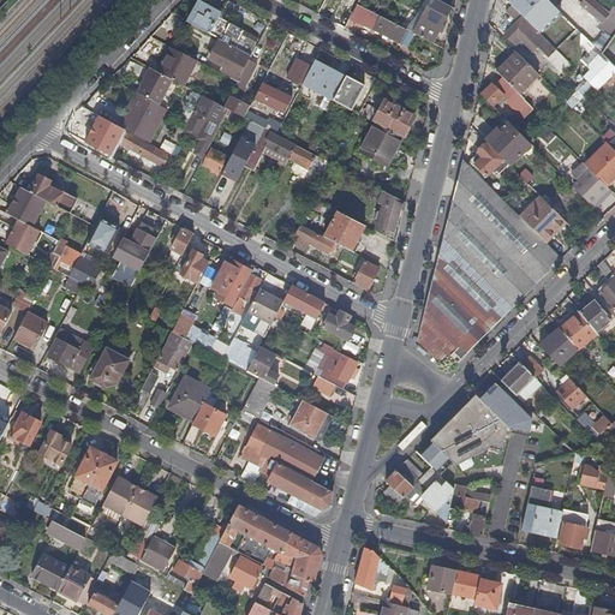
[(452,11),(455,9),(437,0),(431,0),(427,11),(423,10),(421,15),(424,16),(413,34),(433,43),(451,11),(452,11)]
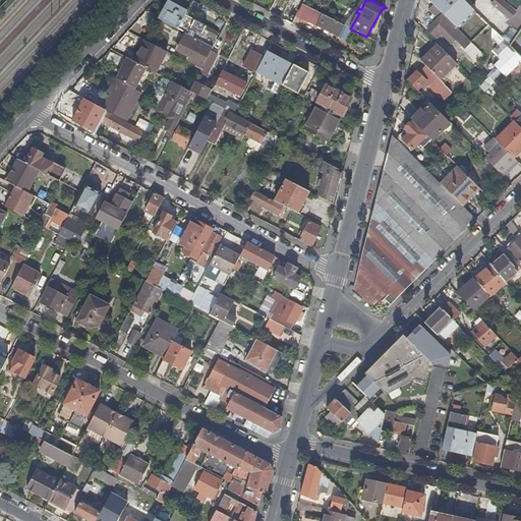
[(429,0),(429,1),(435,6),(436,7),(447,18),(456,27),(473,10),(463,0),(429,0)]
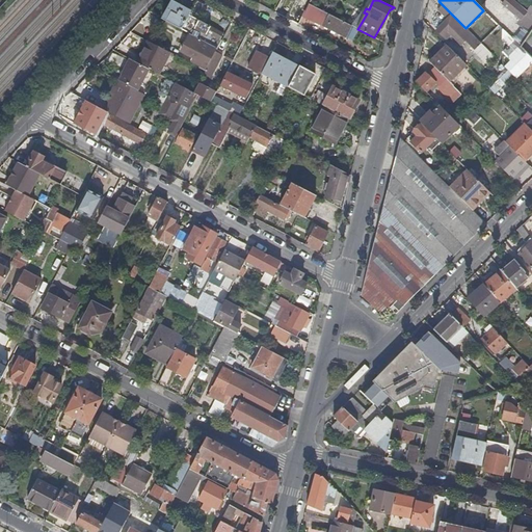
[(504,0),(502,3),(521,19),(524,15),(531,19),(531,4),(527,9),(515,0),(504,0)]
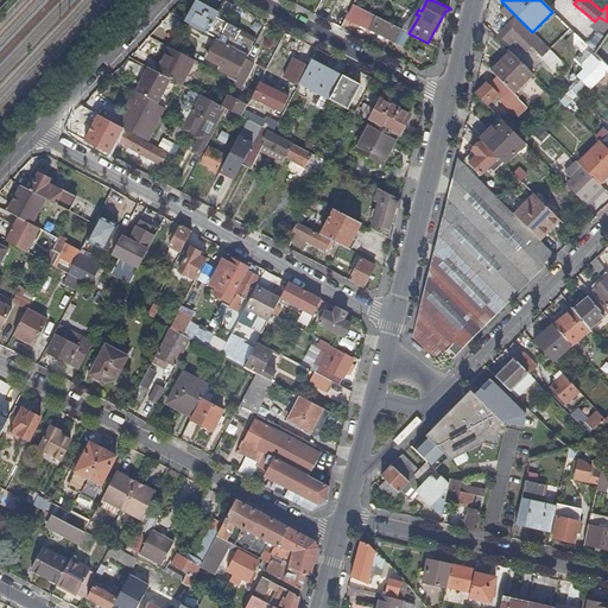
[(215,23),(219,14),(197,4),(188,24),(208,35),(210,31),(215,23)]
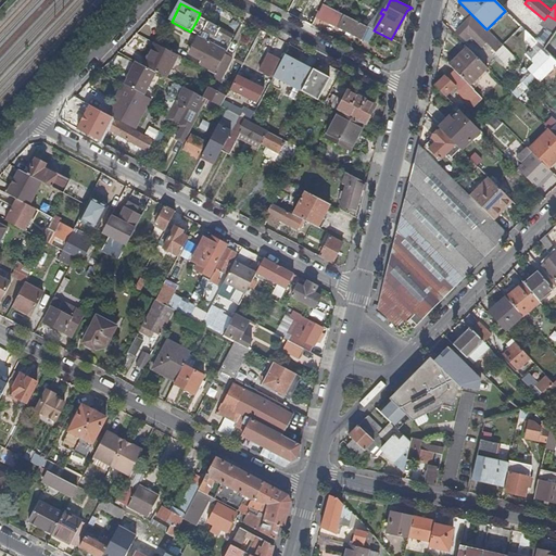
[(324,4),(319,12),(363,35),(367,27),(324,4)]
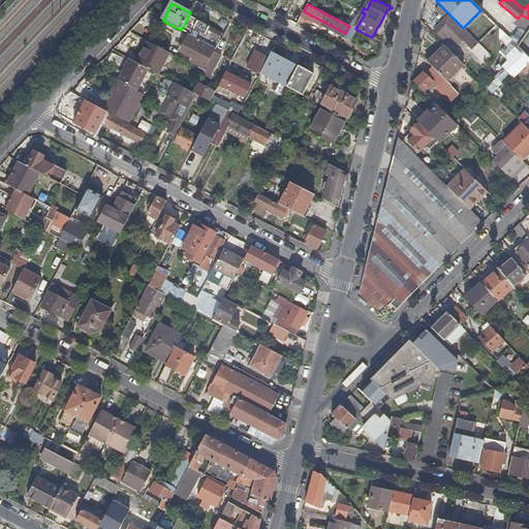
[(442,7),(441,6),(434,12),(442,22),(432,32),(439,38),(444,33),(446,36),(457,47),(462,42),(470,51),(470,52),(476,58),(486,50),(463,28),(454,19),(442,7)]
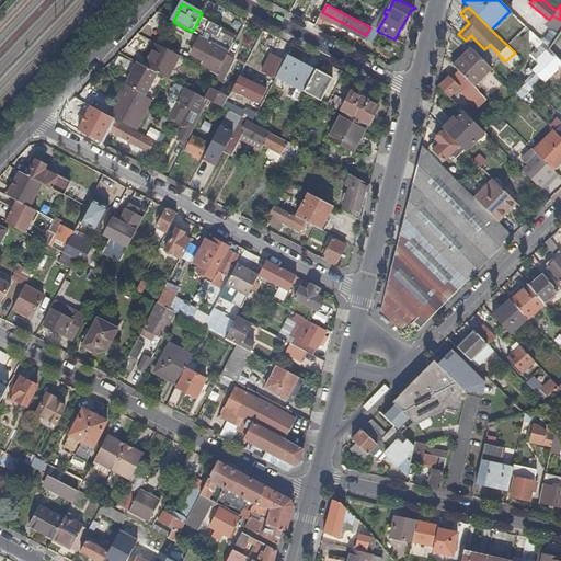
[(309,22),(315,25),(322,12),(316,9),(309,22)]
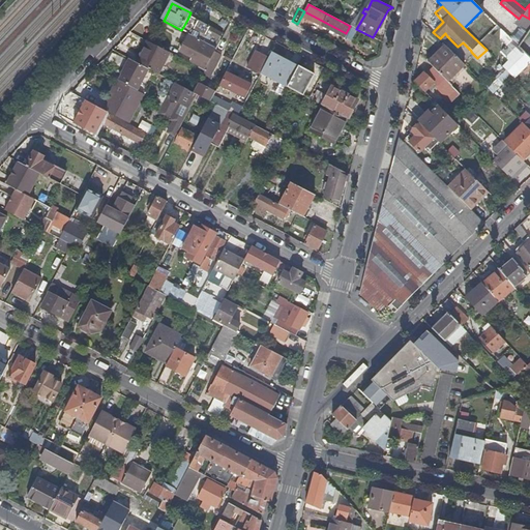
[(193,23),(187,20),(183,27),(188,30),(193,23)]
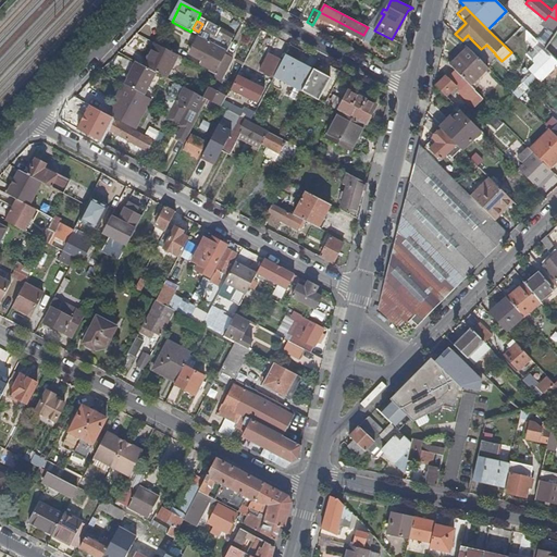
[(231,42),(234,36),(208,23),(203,31),(223,40),(224,39),(231,42)]
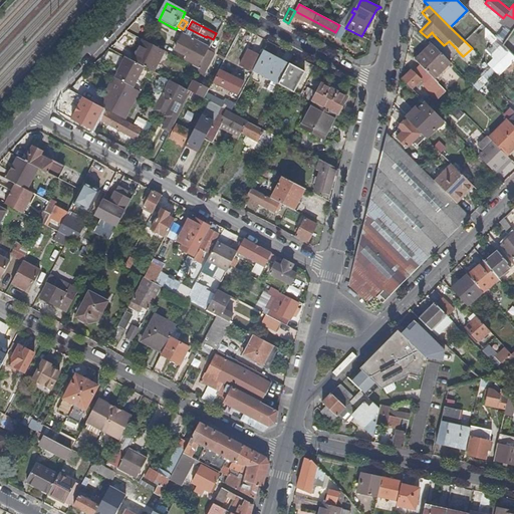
[(485,39),(491,32),(484,27),(478,34),(485,39)]
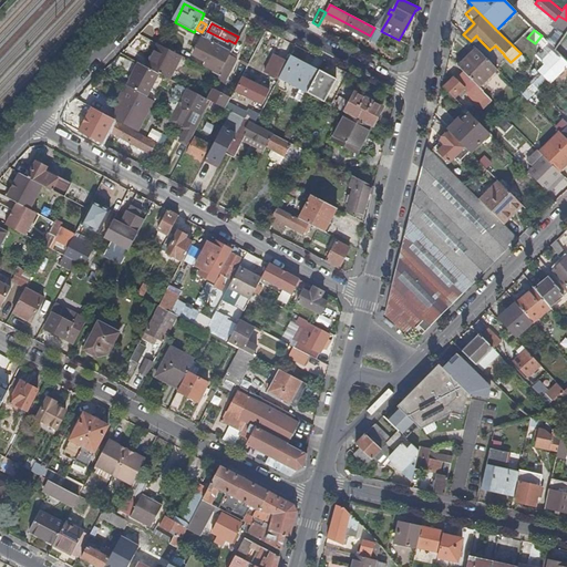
[(218,78),(230,55),(233,52),(220,47),(204,38),(195,57),(207,63),(206,66),(215,71),(214,74),(218,78)]
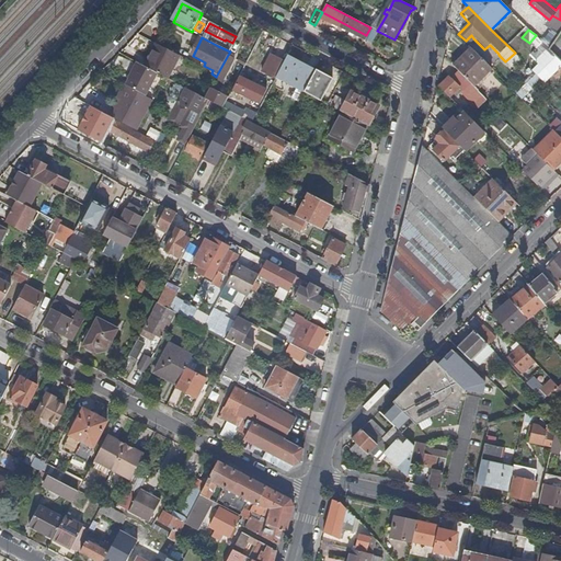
[(157,45),(146,68),(157,73),(167,79),(179,56),(157,45)]
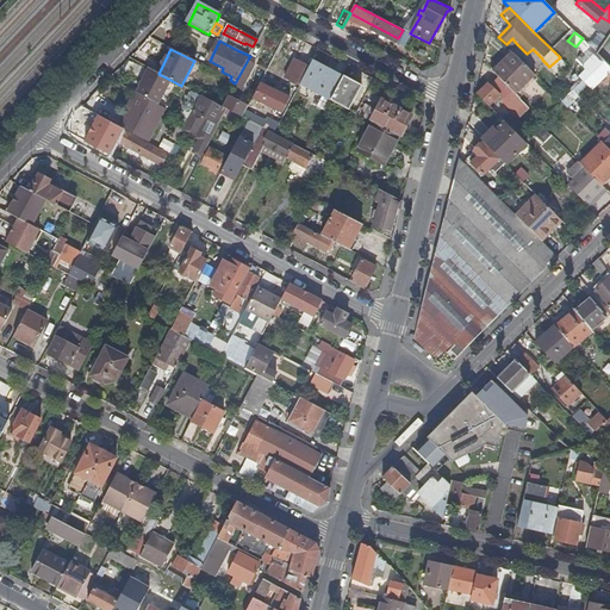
[(491,72),(497,78),(512,93),(533,74),(511,51),(491,72)]
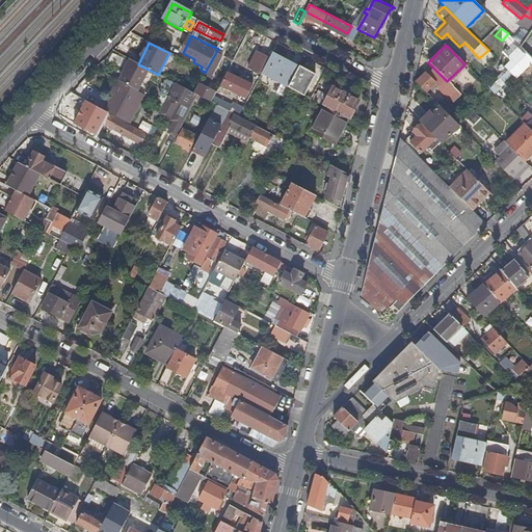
[(521,46),(520,46),(511,54),(514,56),(511,59),(514,62),(526,51),(521,46)]
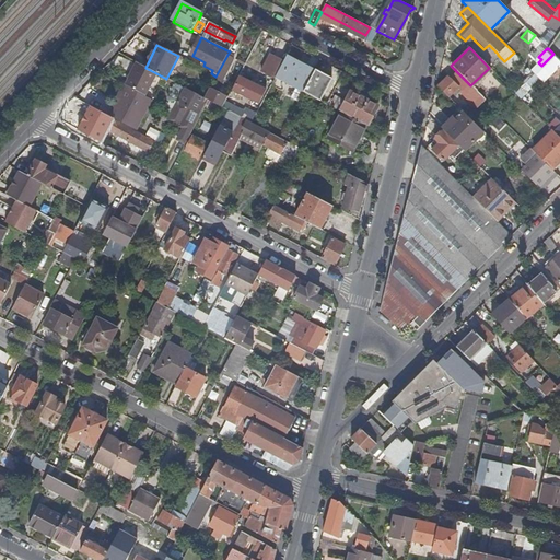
[(276,77),(284,60),(272,54),(261,71),(275,79),(276,77)]
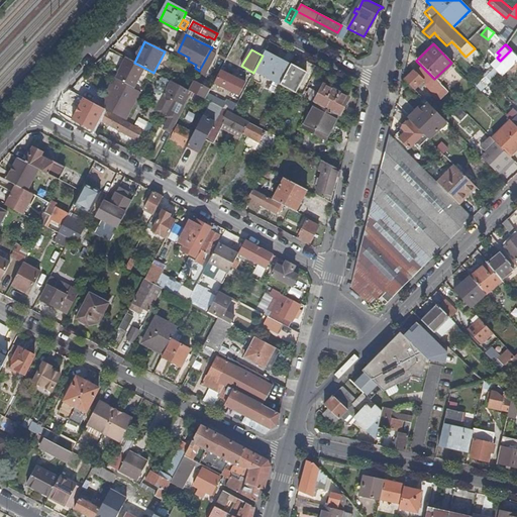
[(199,71),(193,82),(199,85),(216,54),(210,50),(199,71)]
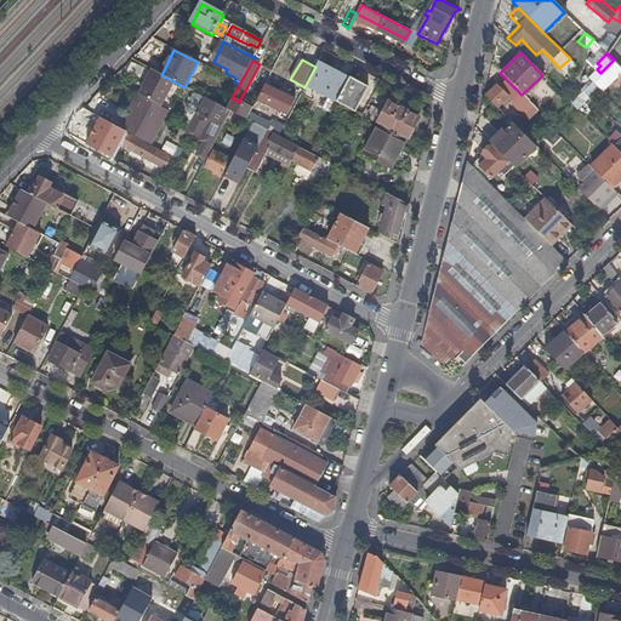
[(348,81),(317,64),(315,67),(306,85),(337,102),(348,81)]
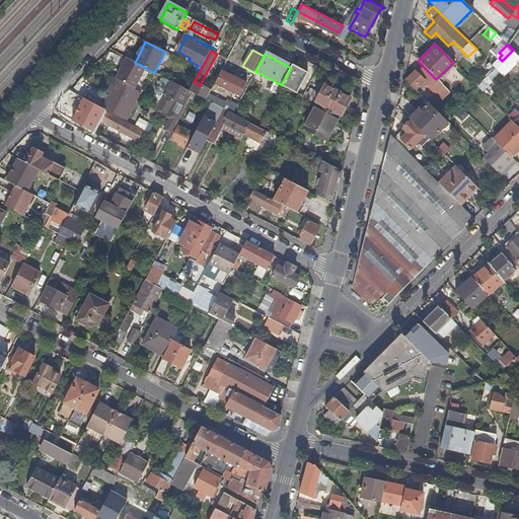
[(135,63),(128,59),(118,80),(129,86),(134,89),(145,68),(135,63)]
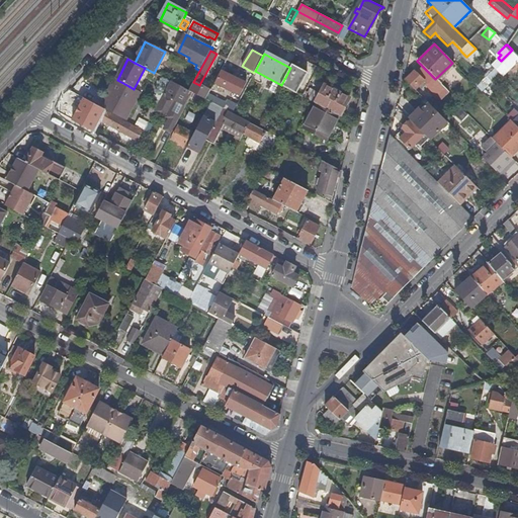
[(292,65),(290,68),(281,85),(280,86),(297,94),(308,73),(292,65)]
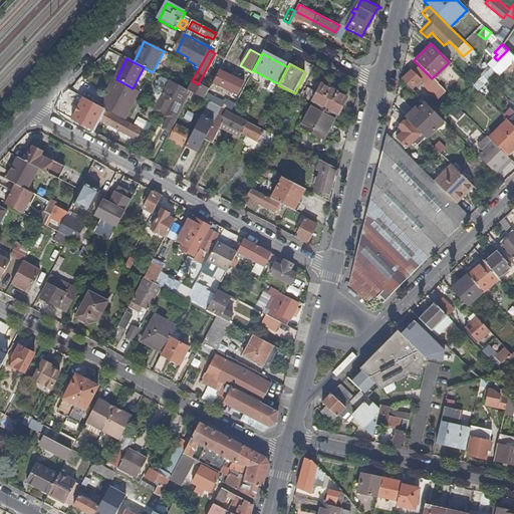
[(411,70),(402,79),(412,89),(415,86),(416,88),(423,82),(425,85),(427,83),(436,93),(441,87),(432,78),(419,65),(412,72),(411,70)]
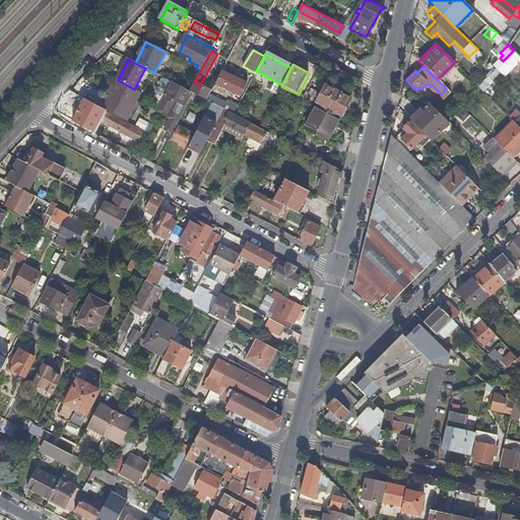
[(497,67),(494,70),(496,80),(503,73),(497,67)]
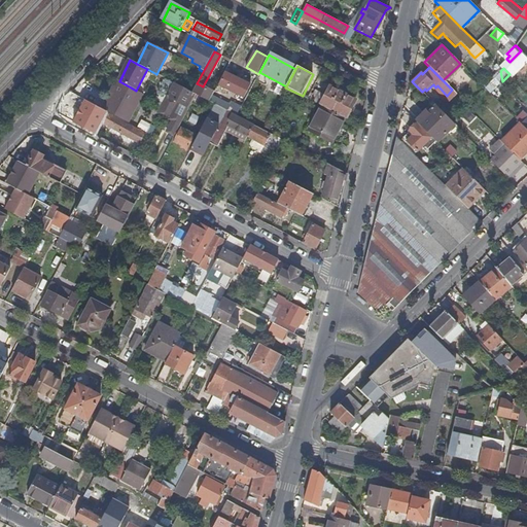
[(235,77),(233,76),(225,73),(219,85),(244,97),(249,84),(235,77)]
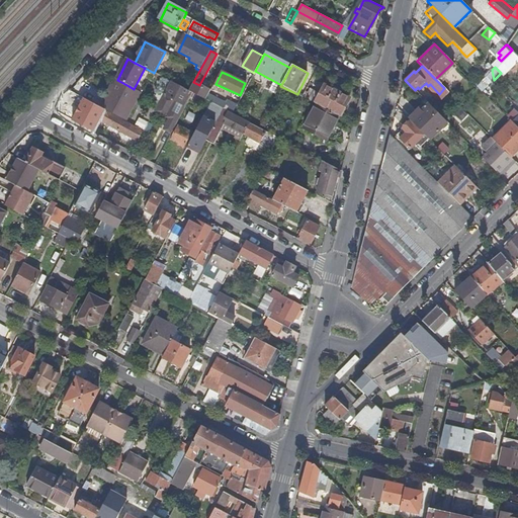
[(128,86),(117,80),(100,108),(111,114),(111,113),(124,119),(140,95),(127,88),(128,86)]
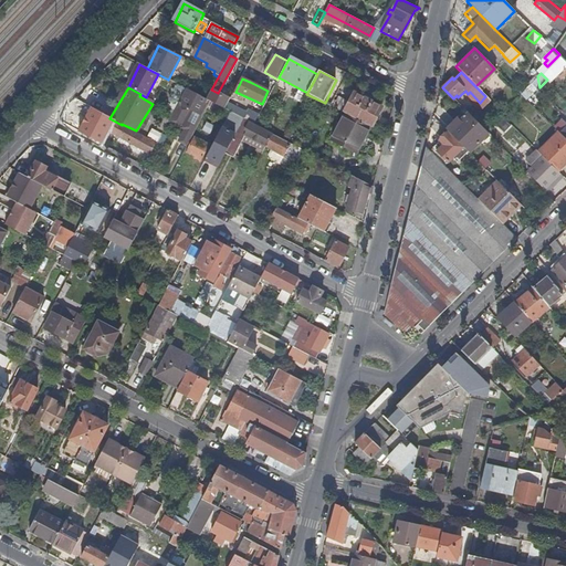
[(210,102),(224,109),(228,103),(230,100),(218,93),(211,90),(207,100),(210,102)]
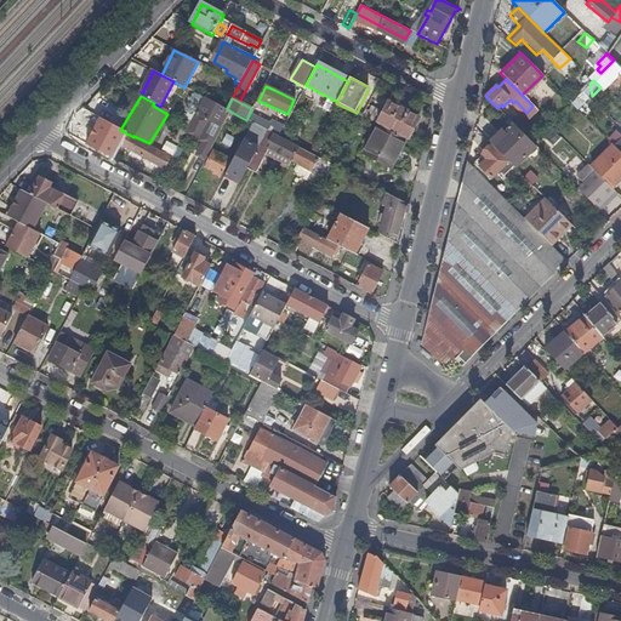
[(186,132),(199,140),(205,129),(203,127),(208,119),(223,127),(228,117),(211,107),(212,104),(204,100),(192,123),(186,132)]
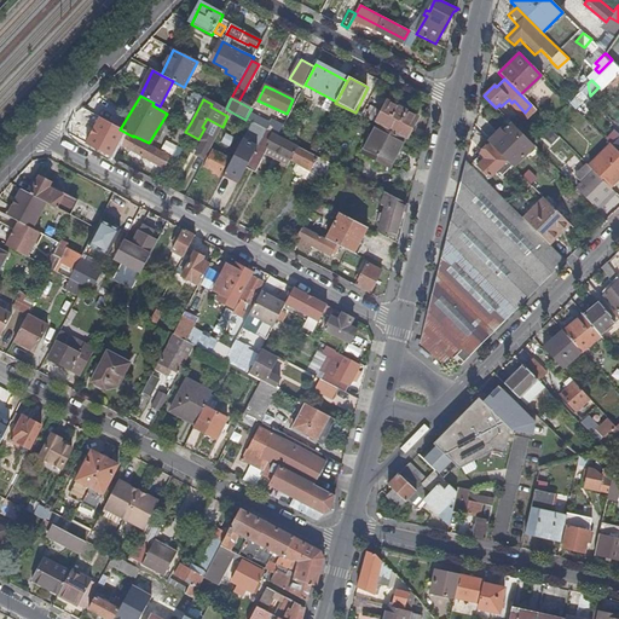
[(406,139),(417,119),(388,103),(377,125),(379,125),(406,139)]
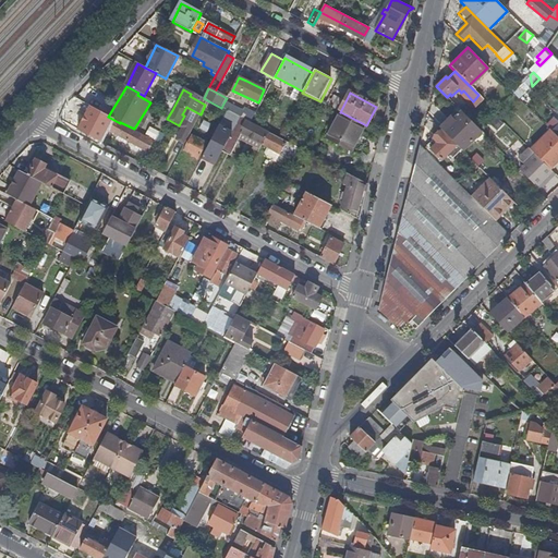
[(207,100),(206,104),(219,111),(221,108),(207,100)]
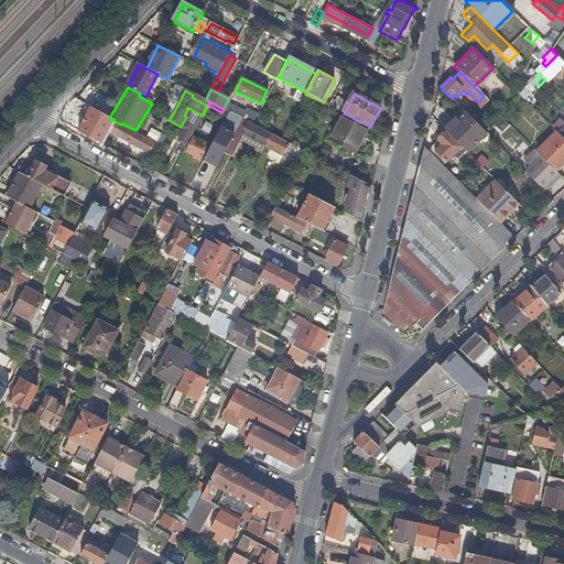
[(224,109),(229,111),(242,119),(246,112),(227,102),(224,109)]
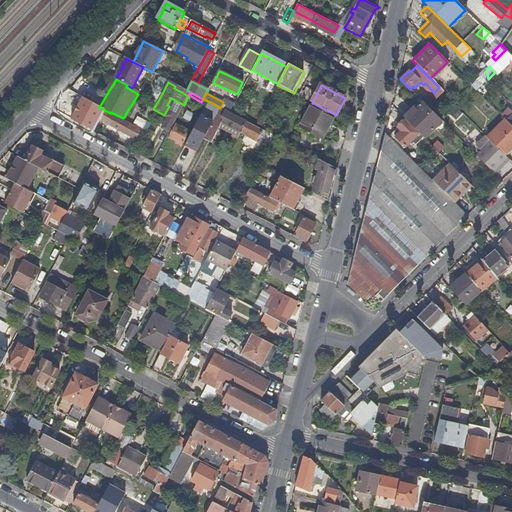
[(164,115),(168,117),(170,112),(178,116),(184,105),(171,98),(167,105),(169,106),(164,115)]
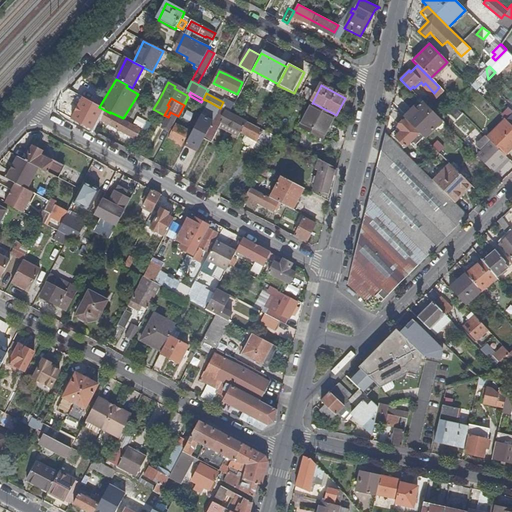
[(107,126),(136,141),(142,130),(110,113),(99,107),(86,101),(79,114),(96,123),(97,120),(107,125),(107,126)]
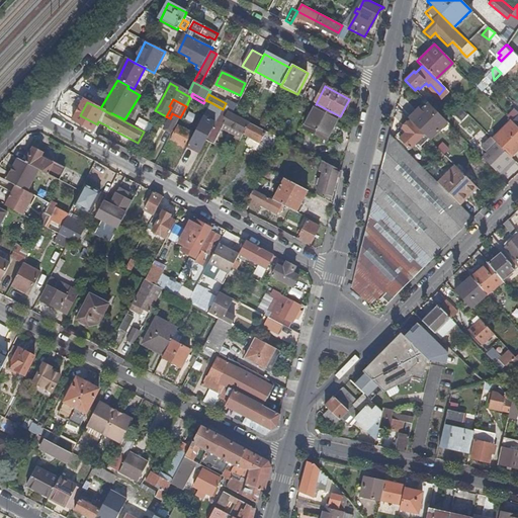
[(427,103),(410,120),(428,139),(429,139),(446,121),(427,103)]
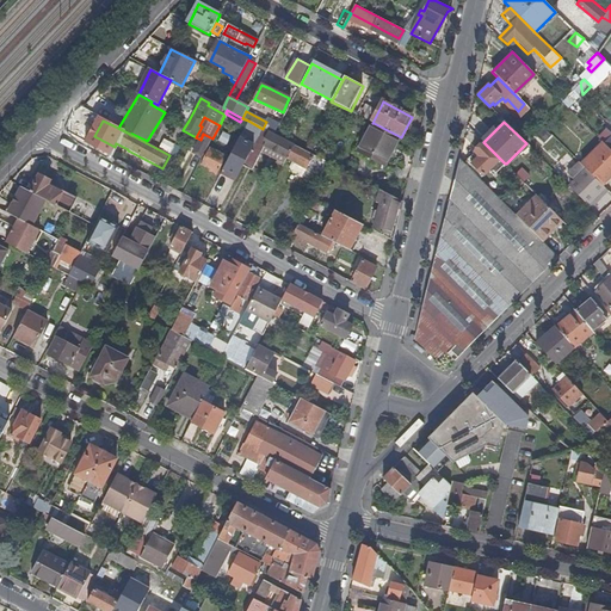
[(384,166),(401,137),(374,123),(357,152),(384,166)]
